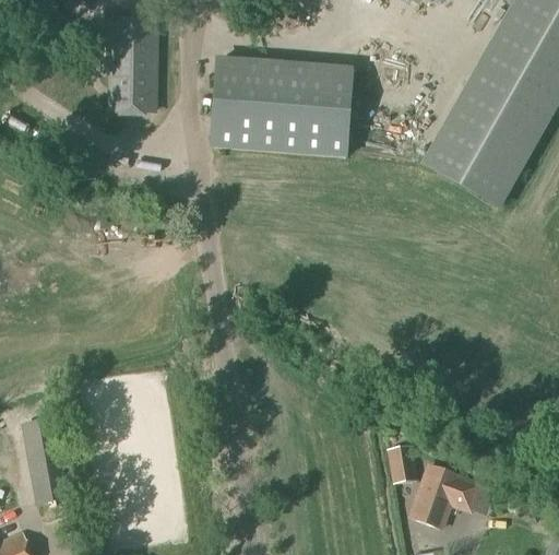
[(514,0),(424,160),(500,203),(558,99),(558,0),(514,0)]
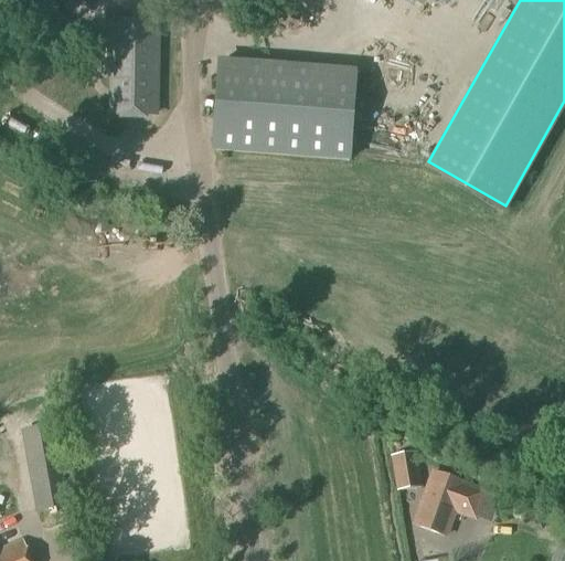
[(116,21),(107,21),(106,113),(114,113),(114,118),(142,118),(142,114),(156,114),(157,22),(144,22),(144,17),(116,17),(116,21)]
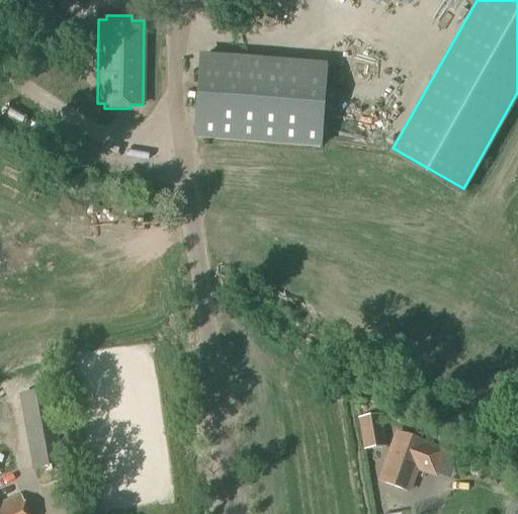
[(322,147),(328,61),(202,50),(196,138),(322,147)]
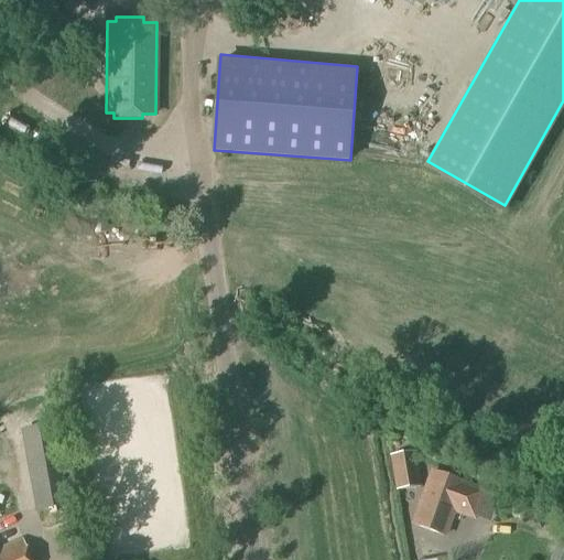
[(21,427),(35,510),(71,503),(56,420),(21,427)]
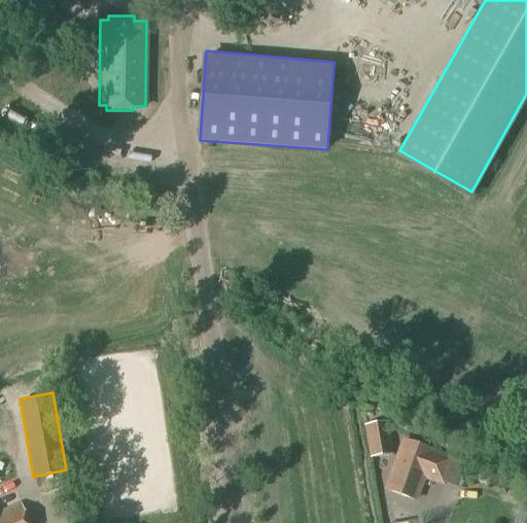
[(370,456),(394,452),(388,418),(363,422),(370,456)]
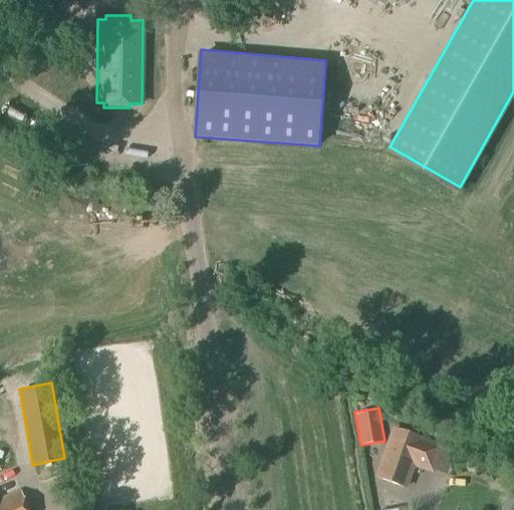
[(395,427),(377,475),(404,485),(412,464),(432,471),(433,470),(441,447),(421,440),(422,437),(395,427)]
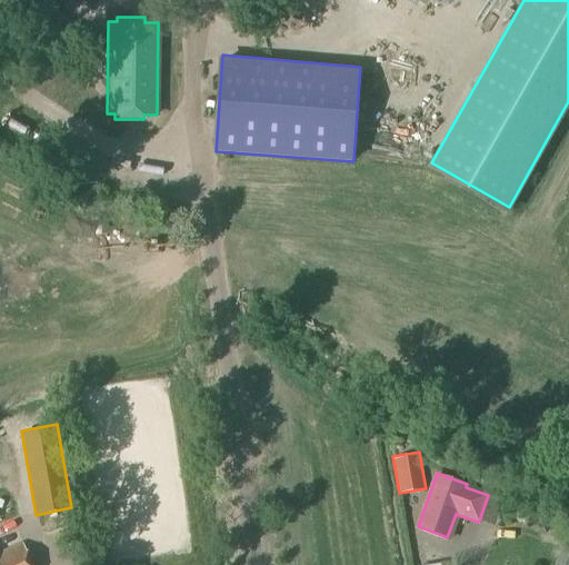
[(568,564),(568,527),(553,564),(568,564)]
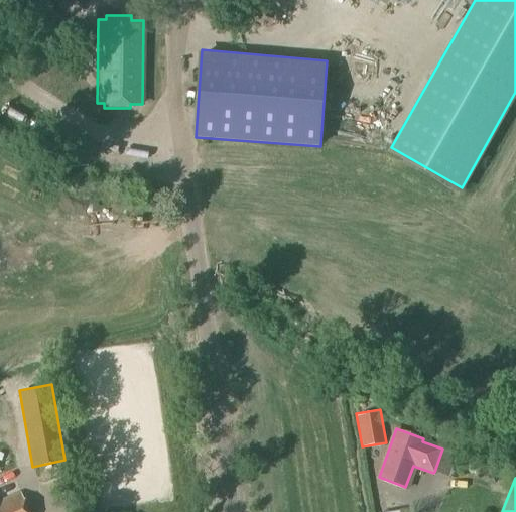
[(0,511),(30,511),(21,490),(0,499),(0,511)]
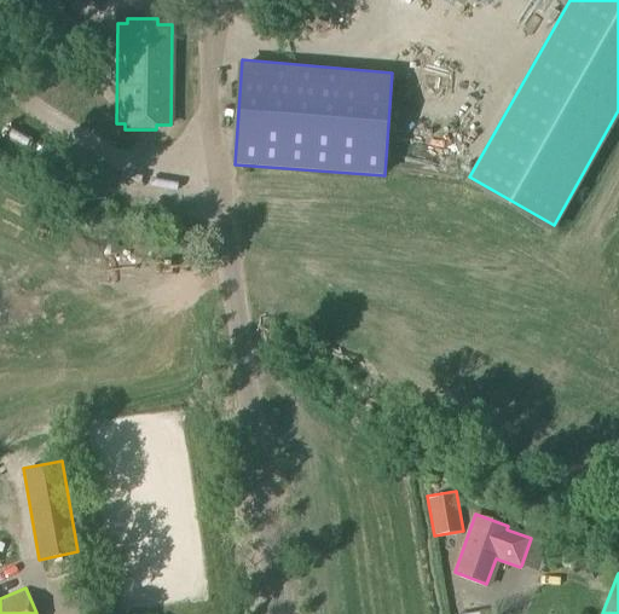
All buildings are outlined.
